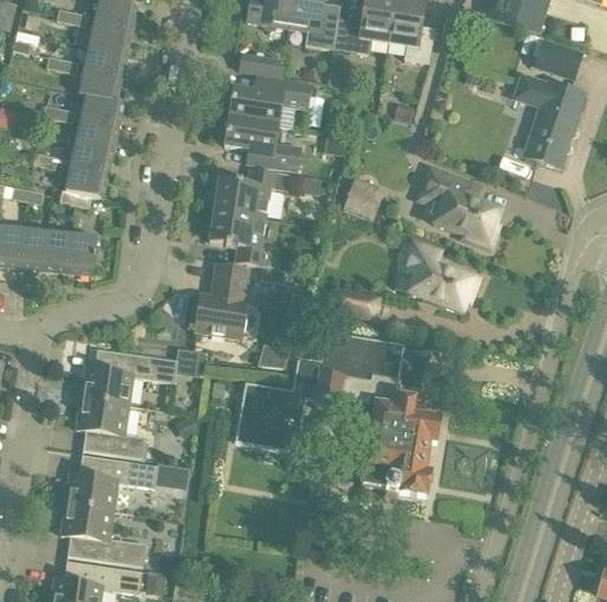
[(0,10),(14,13),(18,2),(8,0),(0,0),(0,10)]
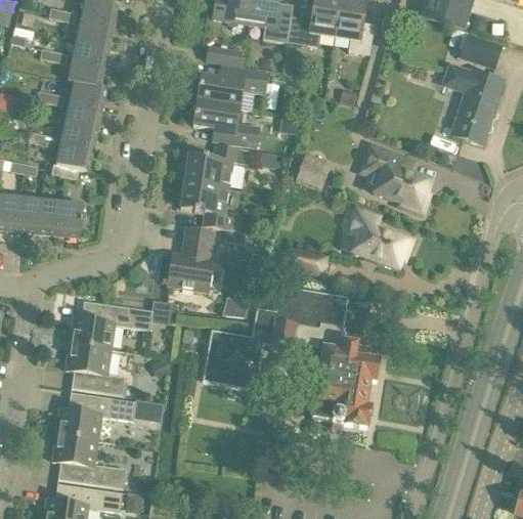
[(88,0),(84,18),(116,25),(120,4),(101,0),(88,0)]
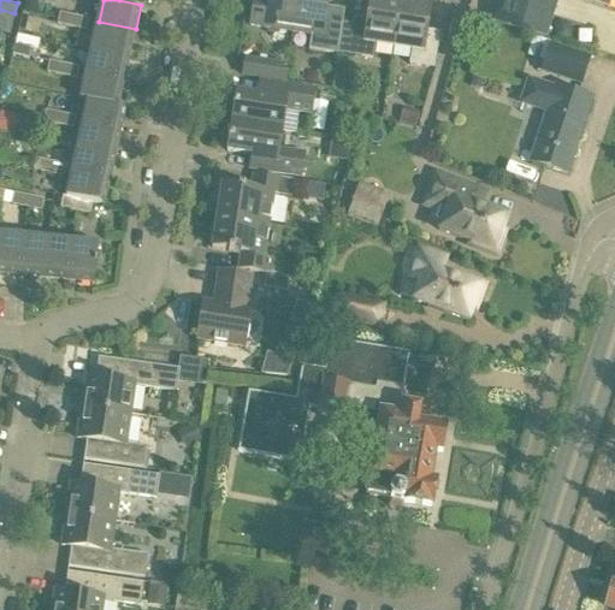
[(254,0),(254,3),(250,23),(294,30),(297,0),(254,0)]
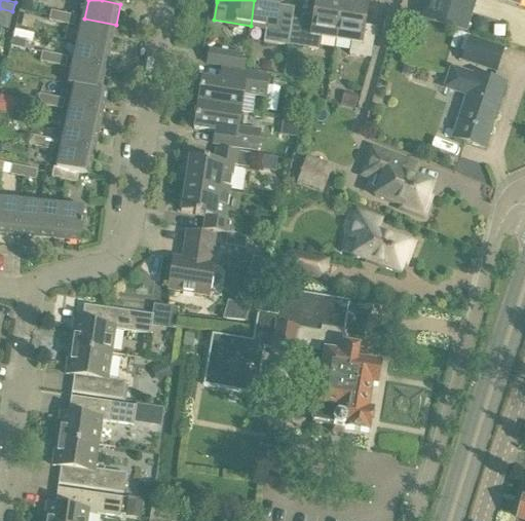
[(290,43),(295,12),(278,9),(279,0),(254,0),(251,26),(265,28),(264,39),(290,43)]
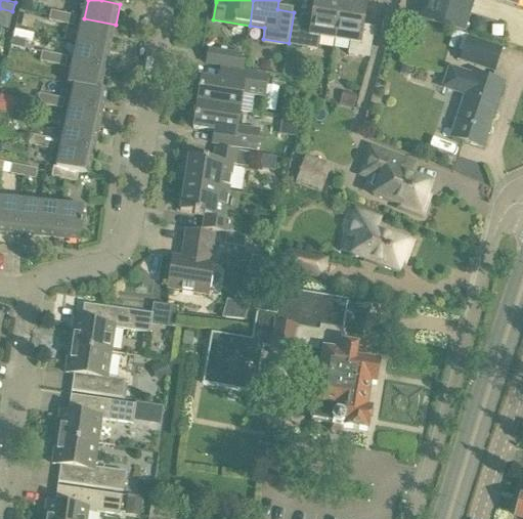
[(319,35),(336,37),(342,0),(314,0),(312,20),(300,18),(297,44),(317,47),(319,35)]
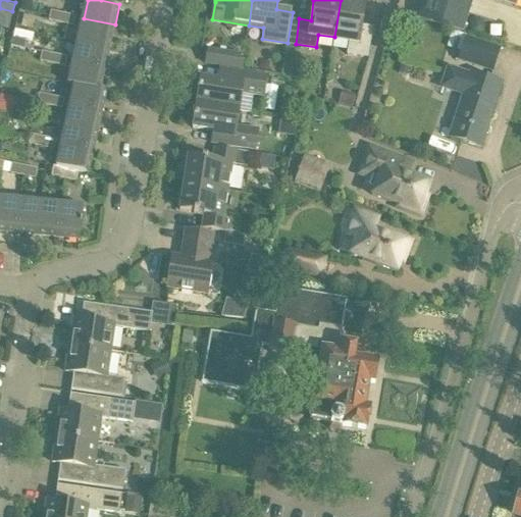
[(374,22),(362,21),(366,0),(341,0),(334,37),(349,39),(347,52),(368,55),(372,30),(374,22)]
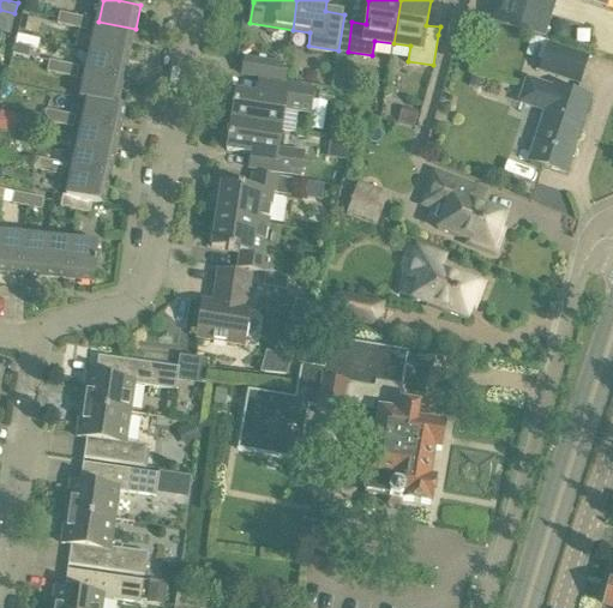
[(494,0),(490,16),(517,24),(524,0),(494,0)]
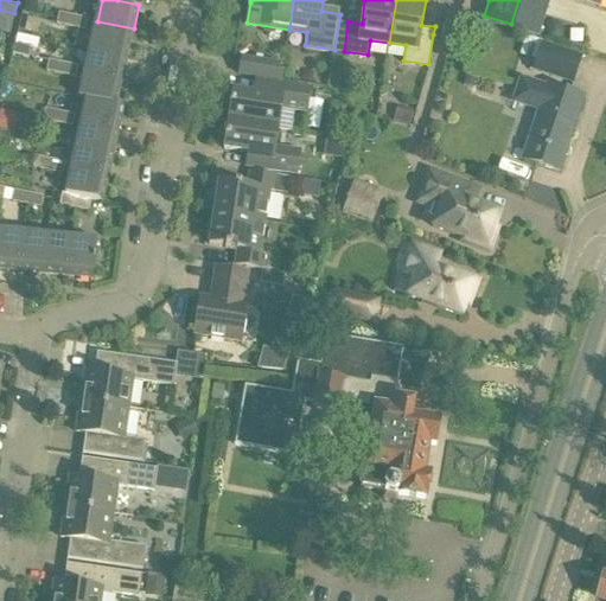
[(518,0),(511,24),(538,32),(548,0),(518,0)]
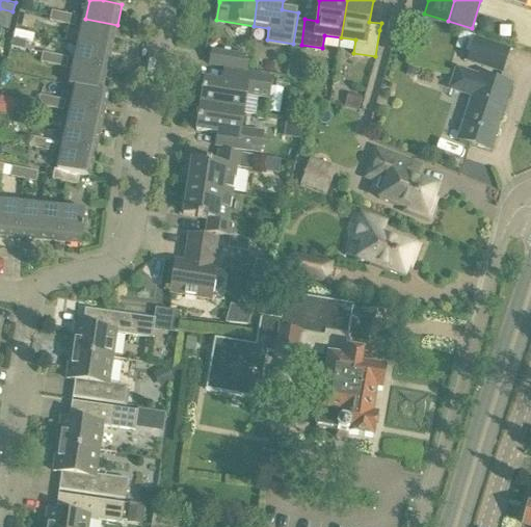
[(63,20),(65,9),(52,6),(50,17),(63,20)]
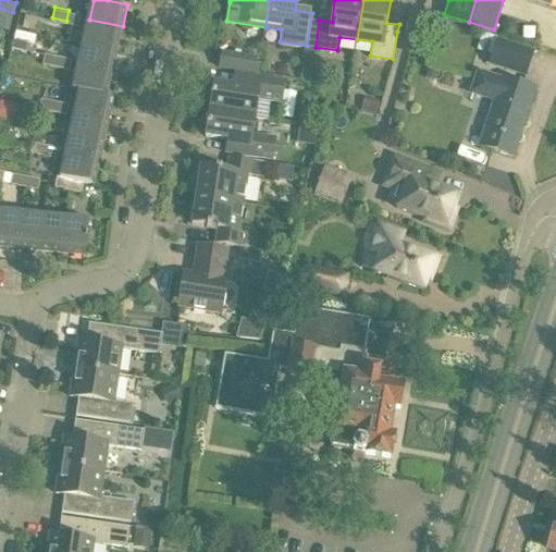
[(69,10),(66,21),(79,24),(82,13),(69,10)]
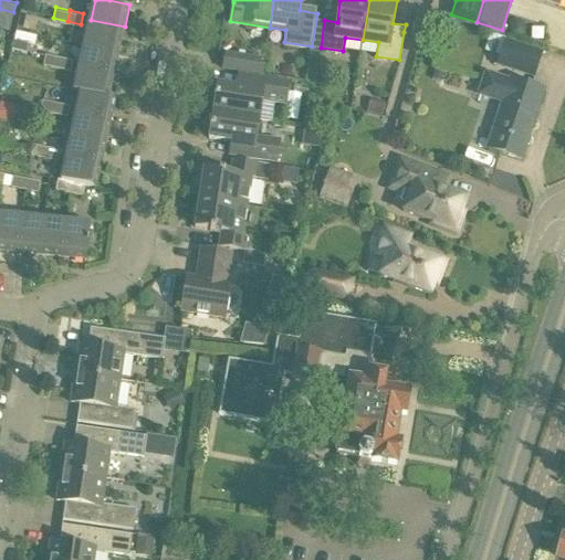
[(514,17),(511,21),(512,29),(516,32),(522,31),(525,27),(524,19),(520,16),(514,17)]
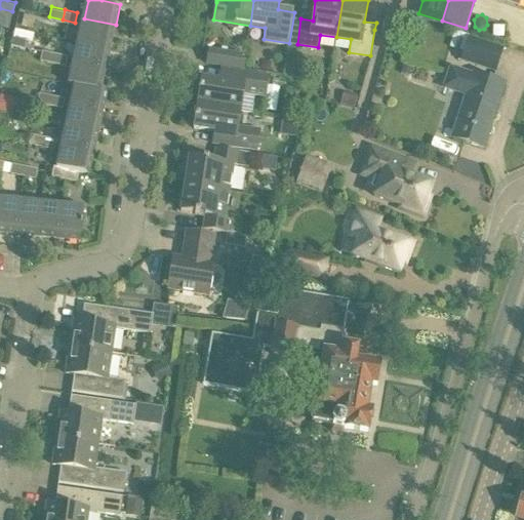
[(84,18),(79,38),(112,45),(116,25),(84,18)]
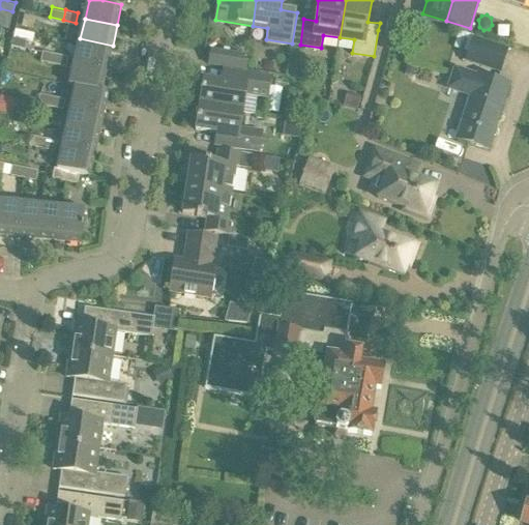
[(16,27),(13,35),(26,38),(28,30),(16,27)]
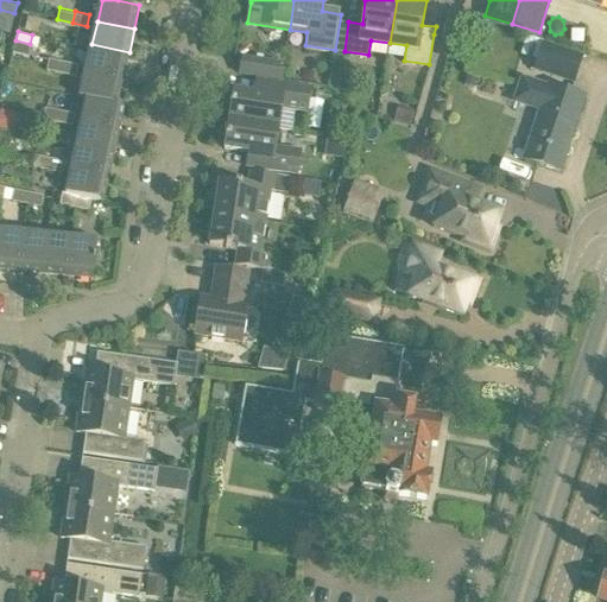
[(537,57),(535,65),(574,78),(583,52),(544,39),(544,37),(524,31),(523,37),(524,37),(520,50),(530,54),(530,55),(537,57)]
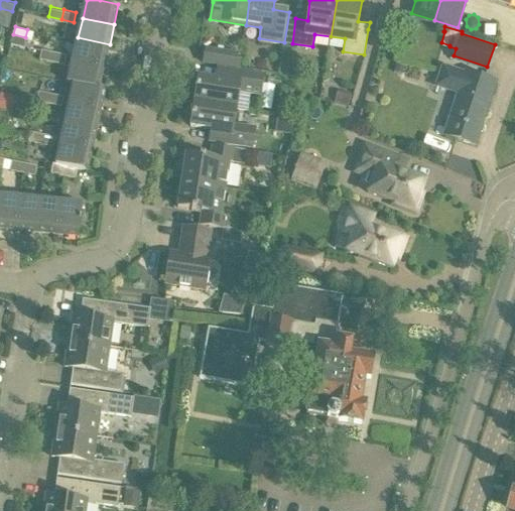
[(78,37),(74,57),(106,65),(110,44),(78,37)]
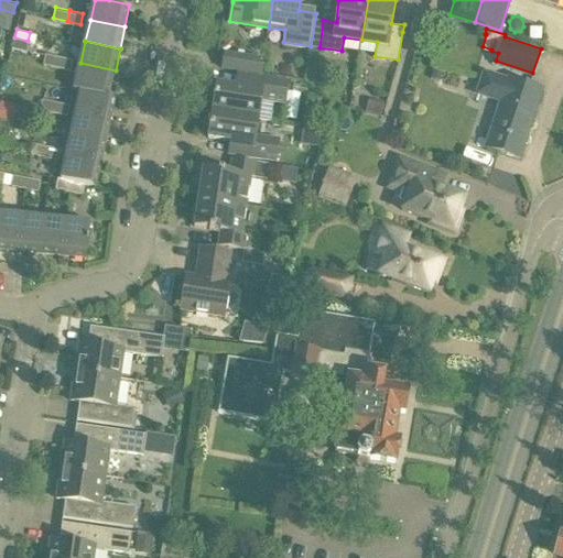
[(57,65),(60,54),(46,51),(44,62),(57,65)]
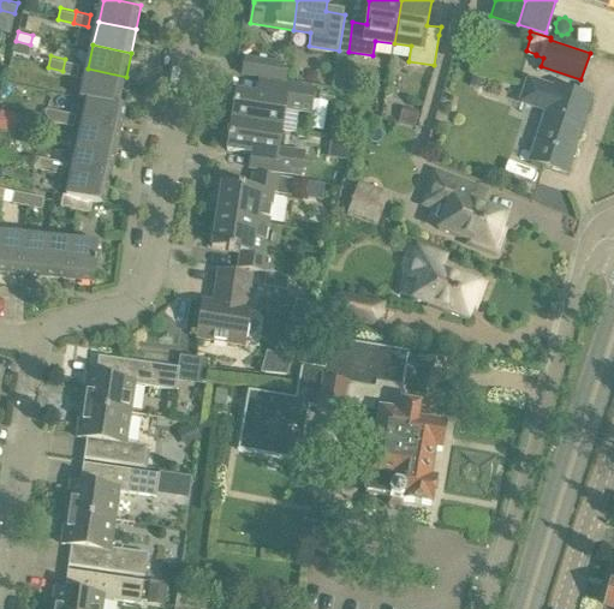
[(288,63),(246,57),(244,72),(286,79),(288,63)]
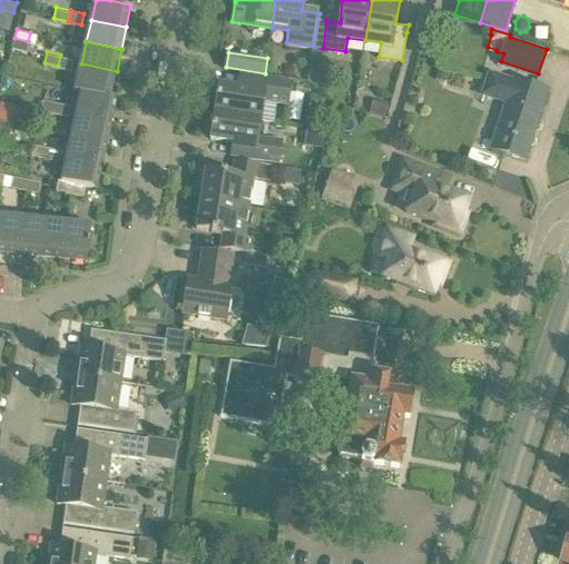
[(60,55),(58,66),(71,68),(75,58),(60,55)]
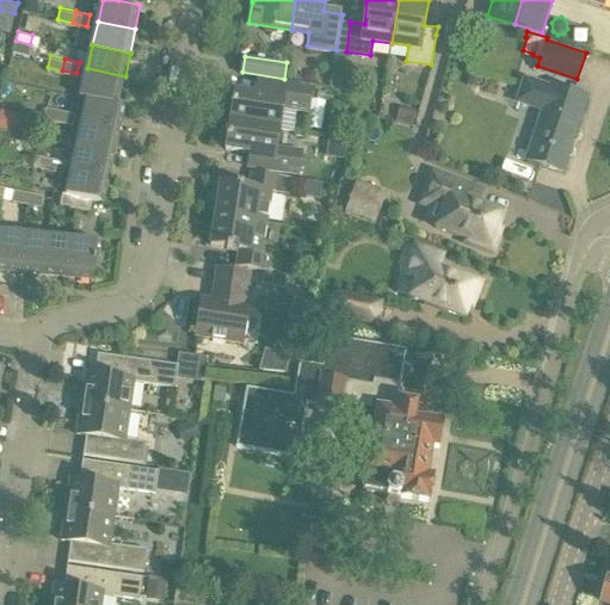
[(82,93),(88,94),(119,100),(125,76),(87,68),(82,93)]
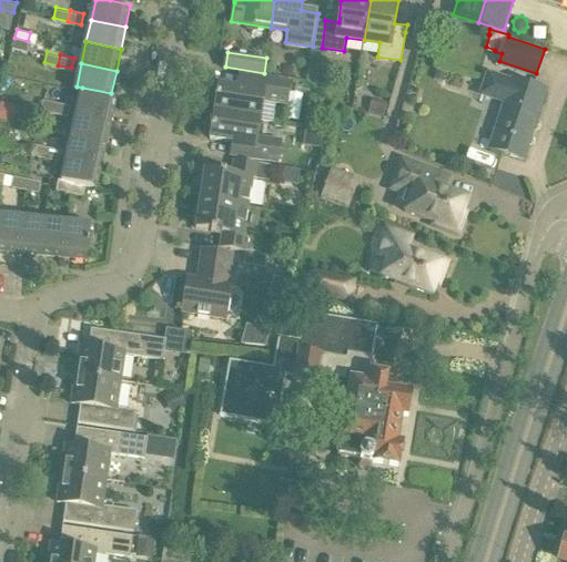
[(437,67),(434,74),(443,77),(445,69),(437,67)]
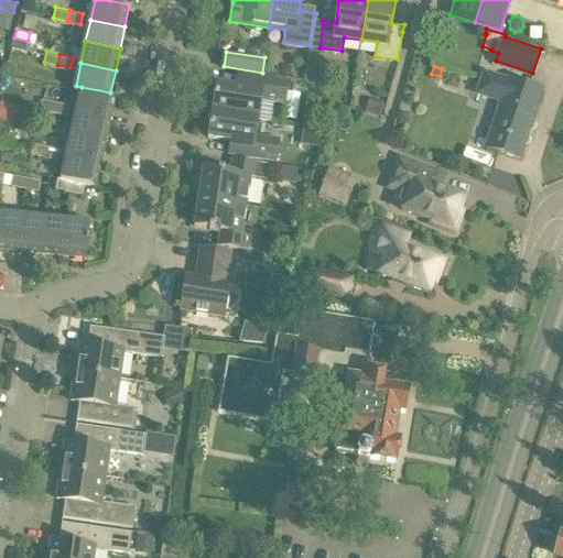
[(487,143),(520,153),(542,85),(509,74),(508,77),(485,69),(478,90),(500,98),(487,143)]
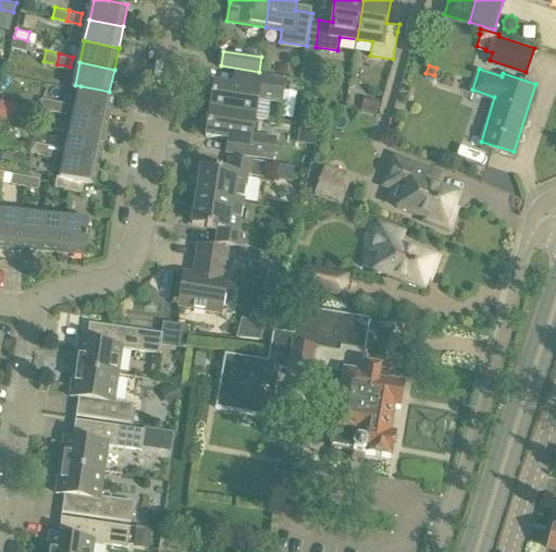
[(214,82),(211,106),(257,113),(260,95),(283,99),(286,78),(243,72),(239,85),(214,82)]
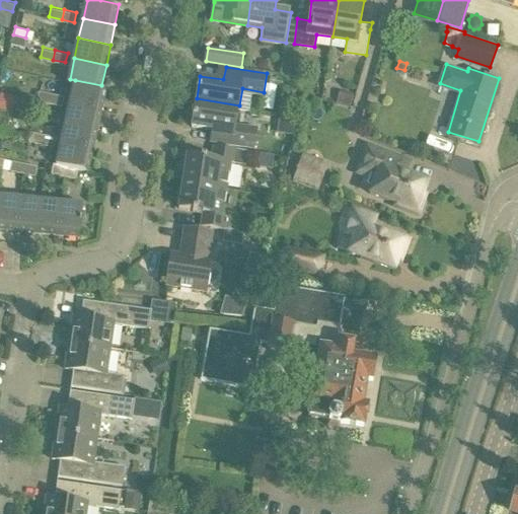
[(75,80),(70,100),(102,107),(106,86),(101,85),(75,80)]
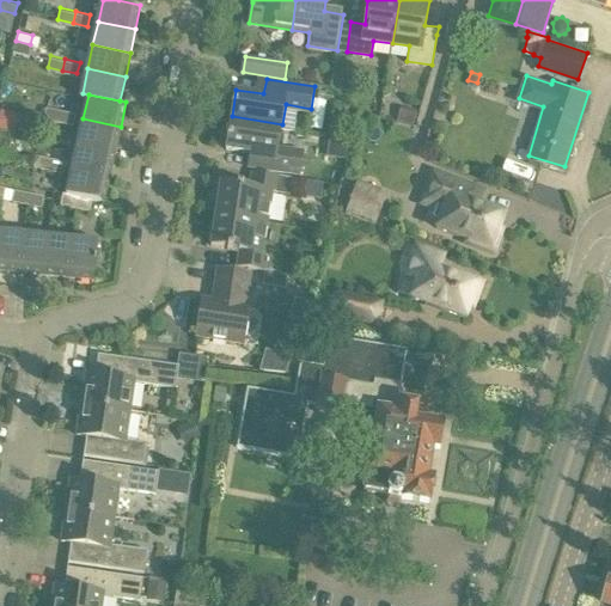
[(421,104),(405,102),(404,115),(417,117),(421,104)]
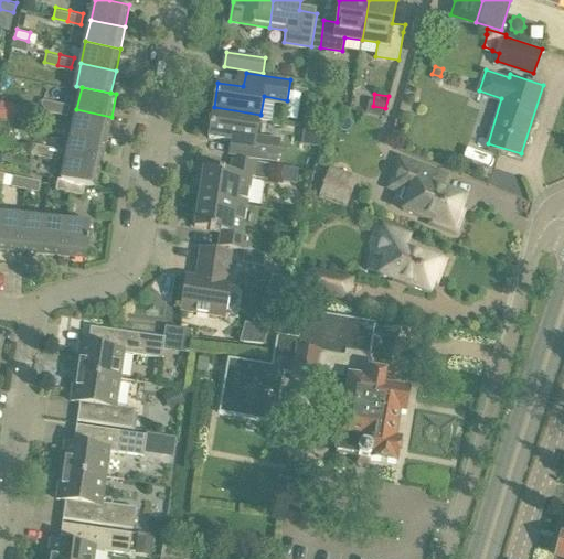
[(54,110),(56,99),(43,96),(41,107),(54,110)]
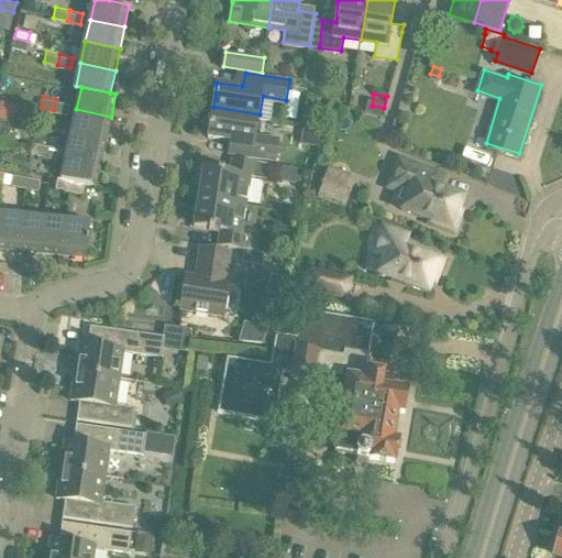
[(0,116),(13,120),(18,102),(0,98),(0,99),(0,116)]
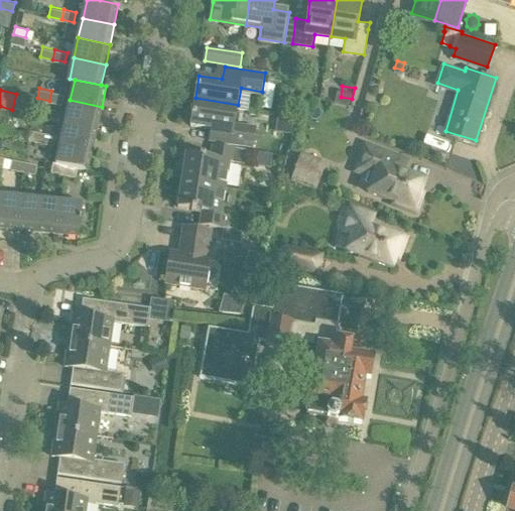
[(51,91),(49,101),(62,104),(65,94),(51,91)]
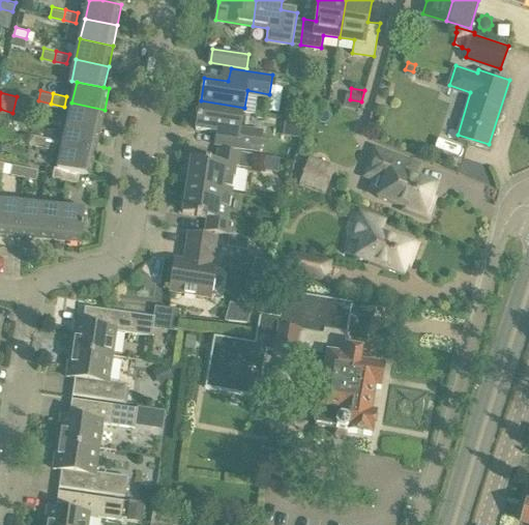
[(201,100),(196,126),(223,132),(221,143),(260,149),(263,128),(242,125),(244,108),(201,100)]
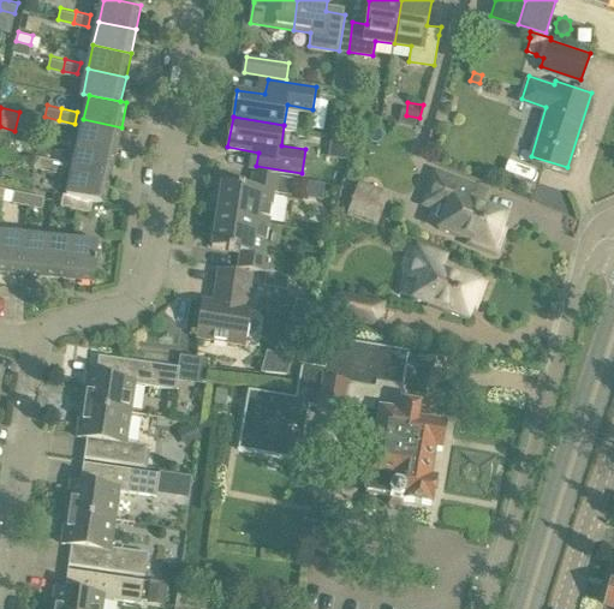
[(83,119),(78,143),(115,151),(121,127),(83,119)]
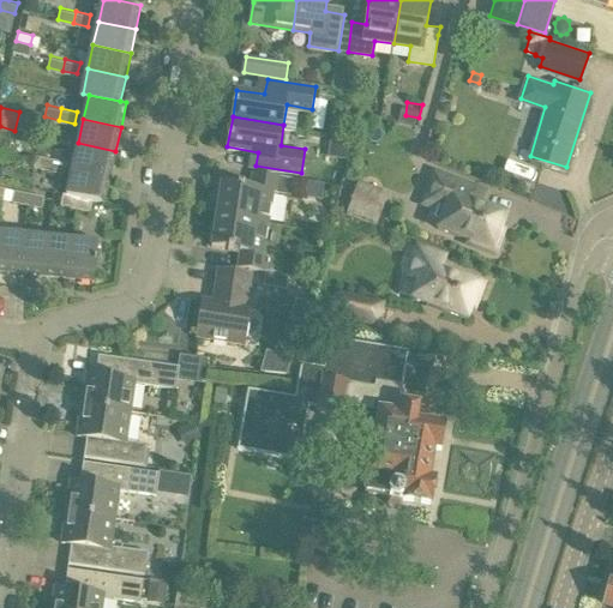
[(78,143),(73,167),(110,175),(115,151),(78,143)]
